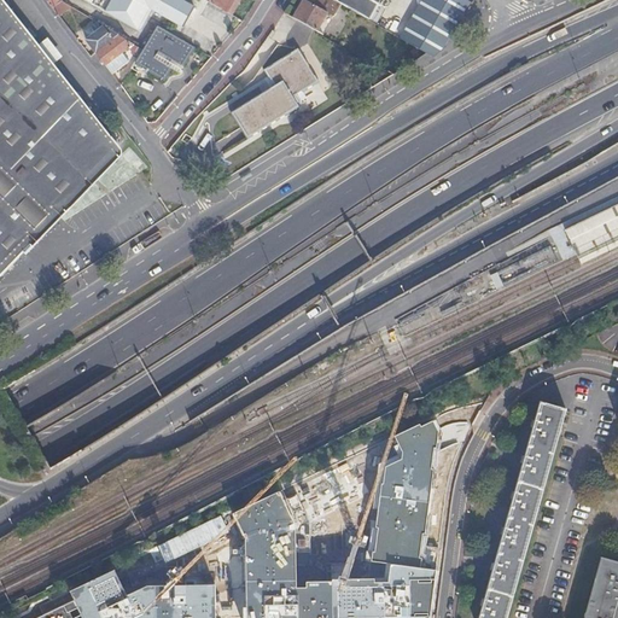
[(0,0),(0,278),(33,244),(35,245),(53,227),(118,158),(120,156),(121,155),(121,152),(0,0)]
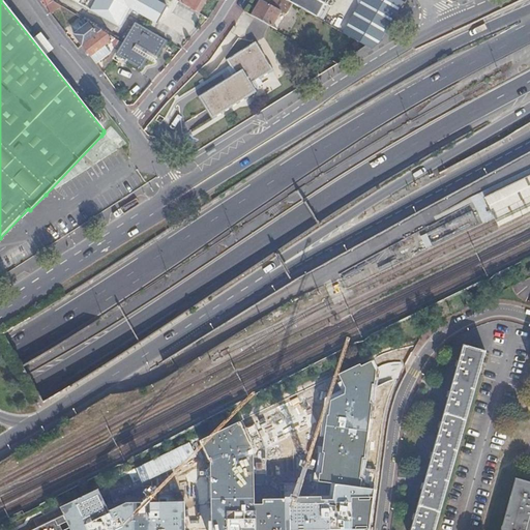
[(51,0),(47,0),(42,4),(51,15),(61,6),(51,0)]
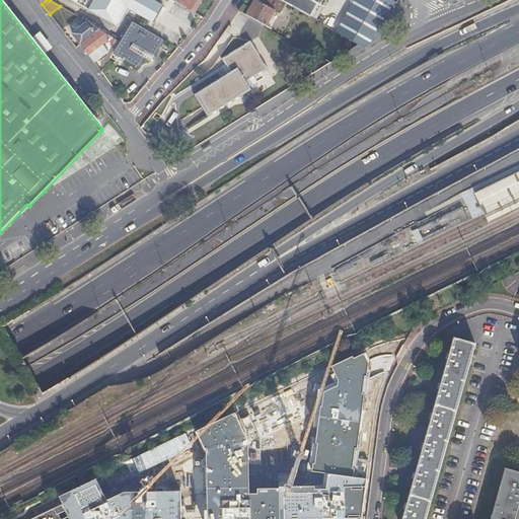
[(70,0),(118,25),(128,8),(153,23),(159,12),(147,6),(136,0),(70,0)]
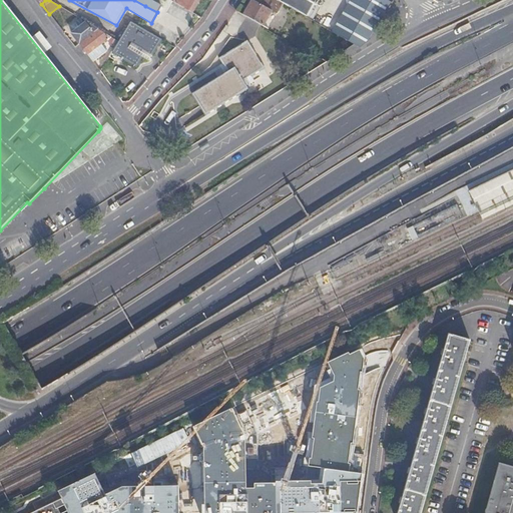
[(149,0),(134,0),(145,6),(157,12),(160,6),(149,0)]
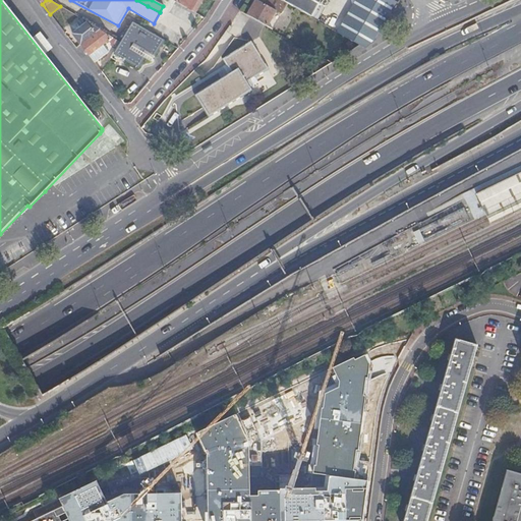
[(180,0),(178,3),(196,13),(204,0),(180,0)]
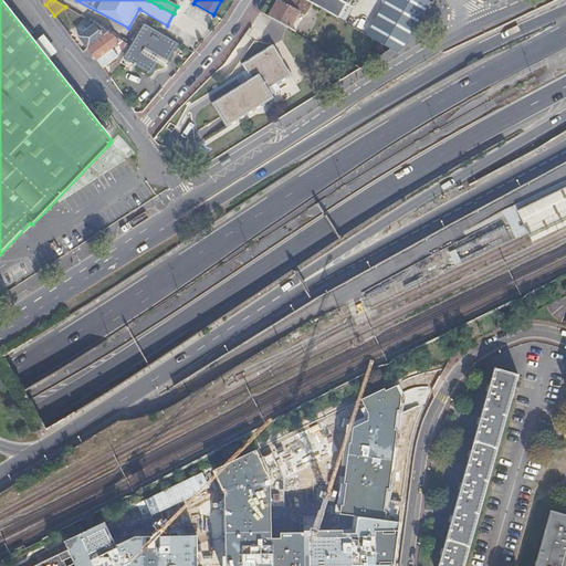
[(281,0),(278,0),(269,17),(290,29),(300,11),(283,1),(281,0)]
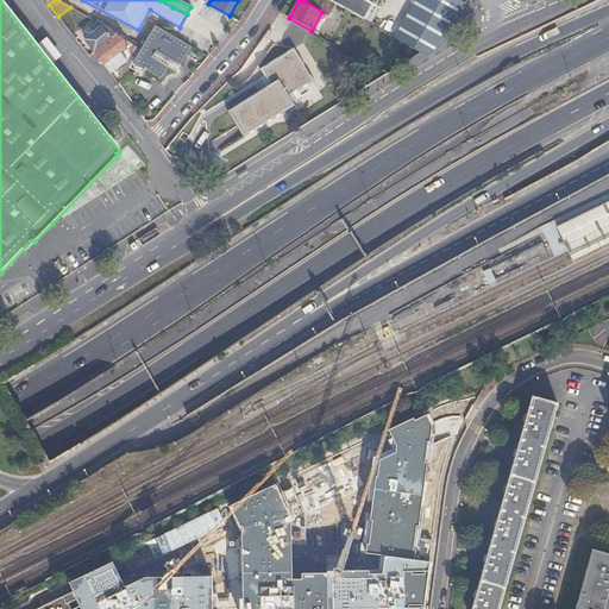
[(322,12),(330,1),(326,0),(305,0),(305,1),(322,12)]
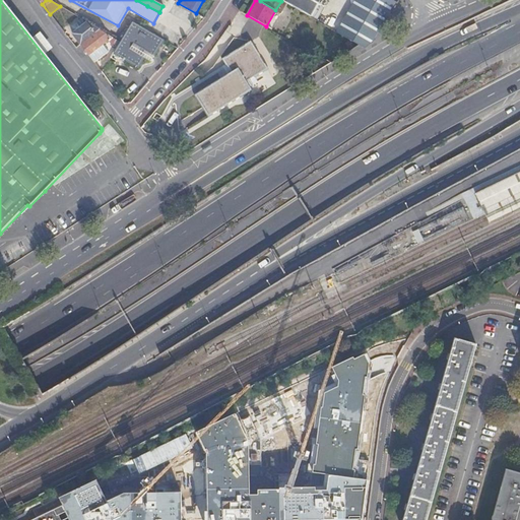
[(278,0),(281,1),(309,17),(316,3),(321,6),(322,6),(323,7),(323,6),(324,6),(325,6),(325,5),(326,4),(326,3),(326,2),(325,2),(325,1),(324,0),(323,0),(278,0)]
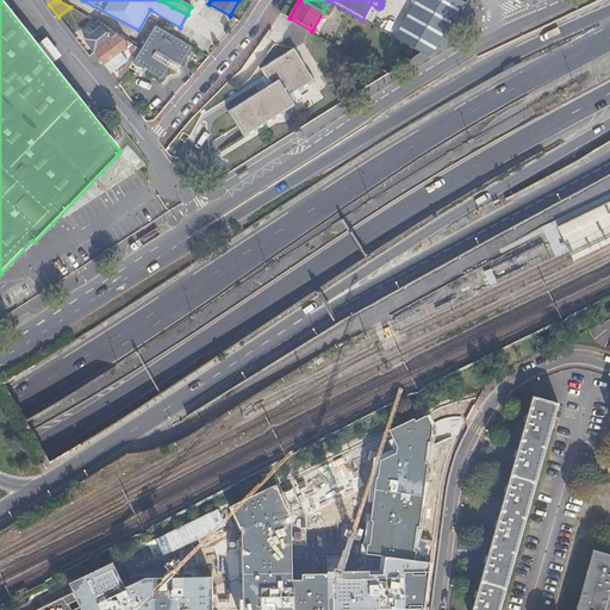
[(393,38),(419,54),(424,56),(430,53),(440,47),(444,37),(464,5),(455,0),(415,0),(410,11),(393,38)]
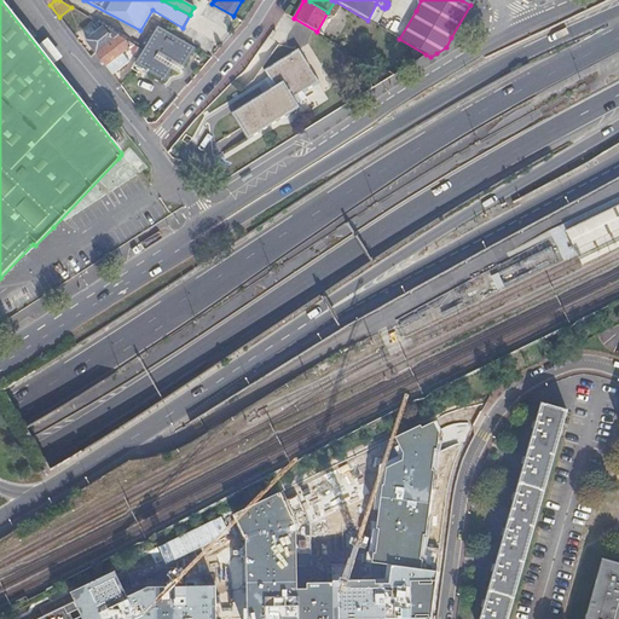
[(383,30),(399,39),(416,11),(399,1),(383,30)]
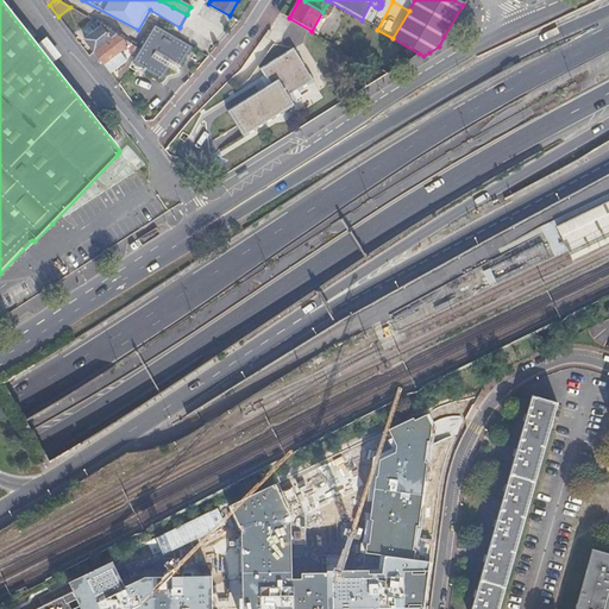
[(136,54),(131,63),(159,80),(168,69),(164,67),(169,60),(179,66),(190,48),(155,25),(139,48),(136,54)]
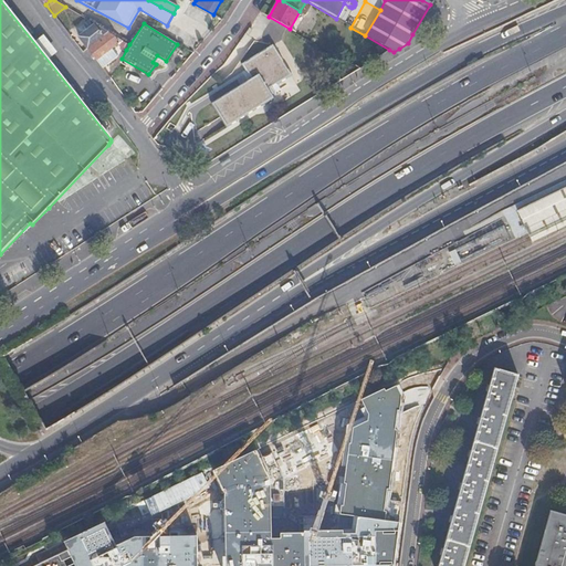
[(80,37),(87,48),(102,37),(95,27),(92,27),(80,37)]
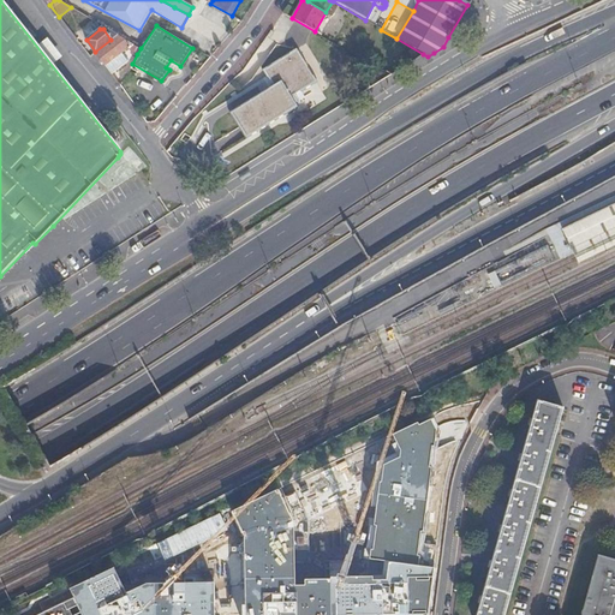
[(111,40),(95,52),(112,72),(129,60),(121,52),(129,46),(132,48),(130,51),(137,54),(141,48),(118,35),(111,40)]
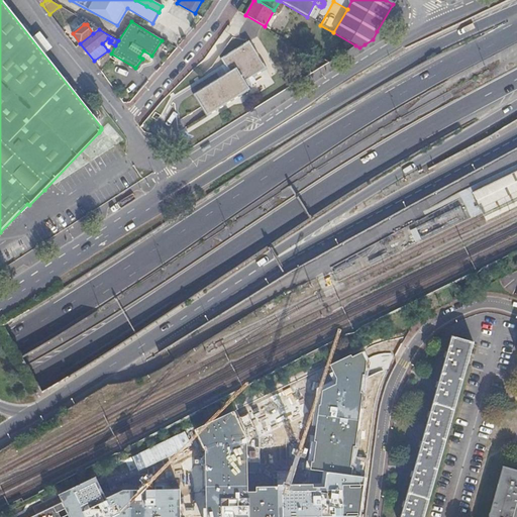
[(37,32),(31,36),(43,53),(49,47),(37,32)]
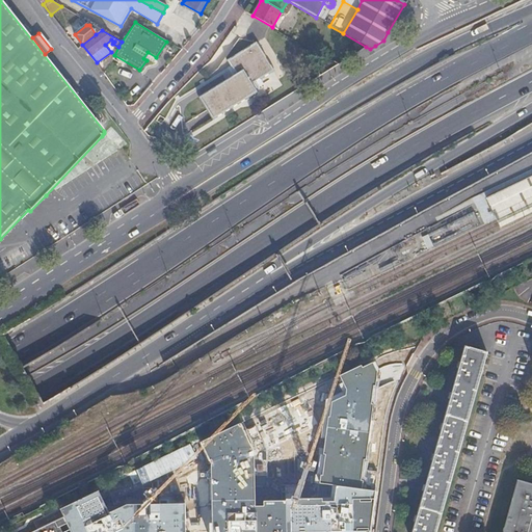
[(257,45),(256,45),(229,61),(232,67),(225,71),(229,76),(231,79),(198,99),(212,118),(256,92),(254,89),(259,86),(266,82),(263,77),(272,72),(257,46),(257,45)]
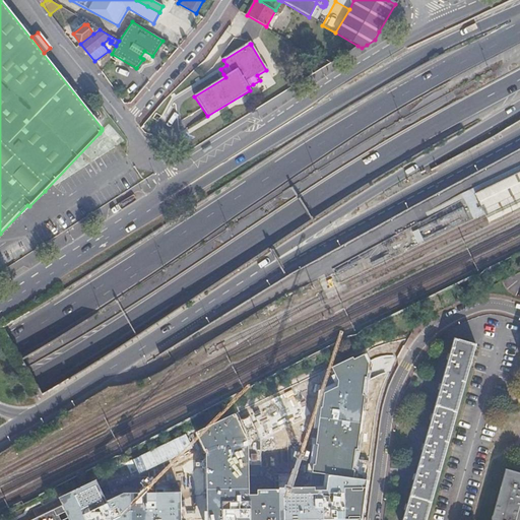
[(140,57),(143,59),(149,62),(152,56),(144,51),(140,57)]
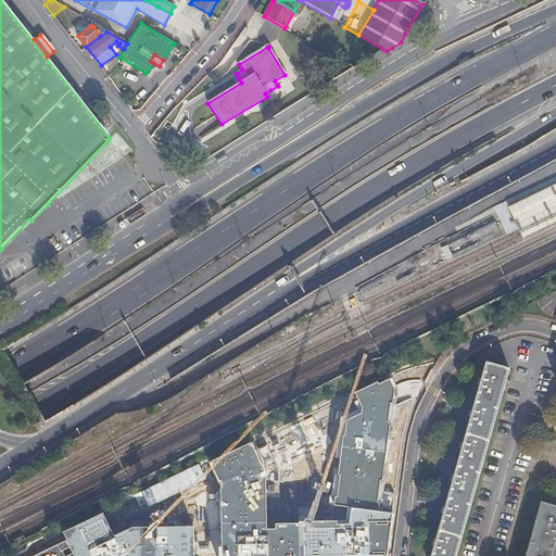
[(555,179),(507,206),(517,225),(555,202),(555,179)]
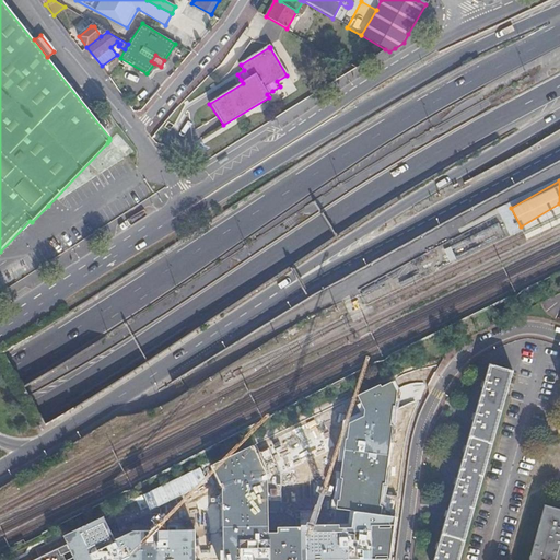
[(485,234),(469,238),(473,248),(488,244),(485,234)]
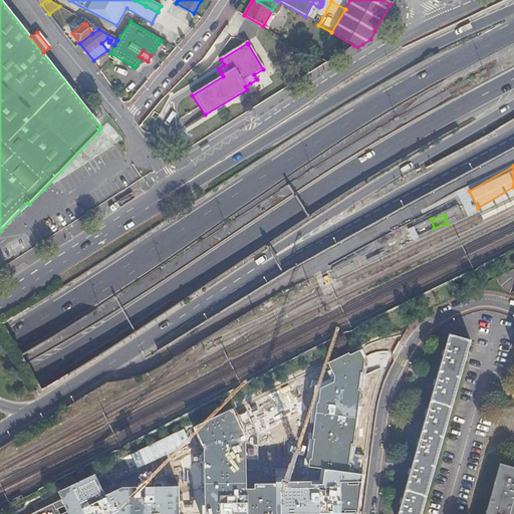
[(411,239),(417,237),(413,227),(408,229),(411,239)]
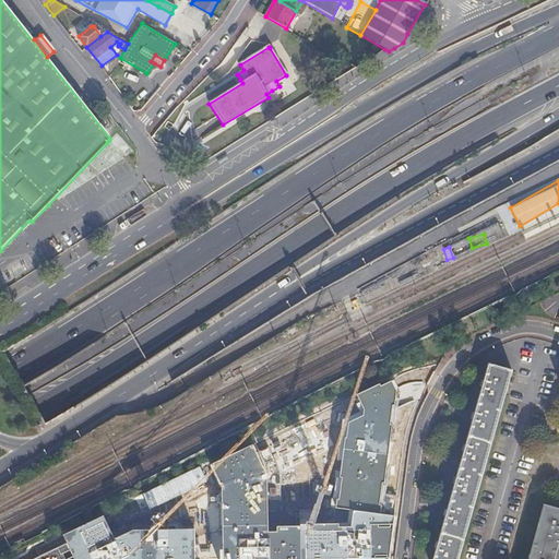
[(430,558),(455,558),(510,369),(487,361),(482,379),(480,385),(473,411),(471,417),(463,443),(462,450),(454,476),(452,482),(445,508),(443,514),(436,540),(433,547),(430,558)]
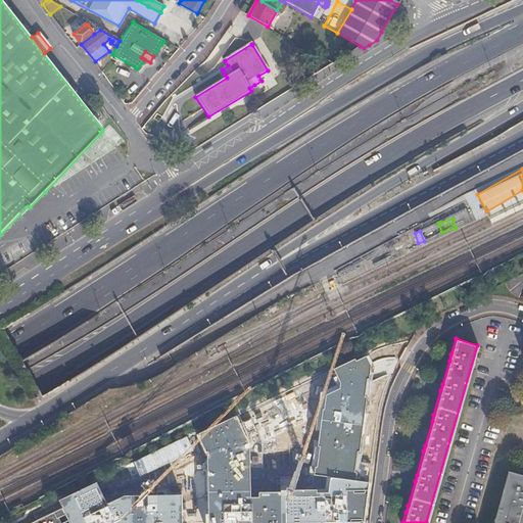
[(236,416),(196,434),(206,455),(207,522),(362,522),(364,522),(371,463),(355,461),(358,452),(360,452),(362,434),(360,434),(363,414),(365,414),(367,396),(365,396),(366,385),(378,379),(366,355),(355,361),(354,359),(319,375),(326,389),(323,409),(322,409),(317,446),(318,446),(317,456),(315,456),(312,478),(280,478),(281,489),(279,489),(279,490),(256,491),(256,495),(249,495),(249,467),(262,467),(262,440),(250,418),(239,423),(236,416)]
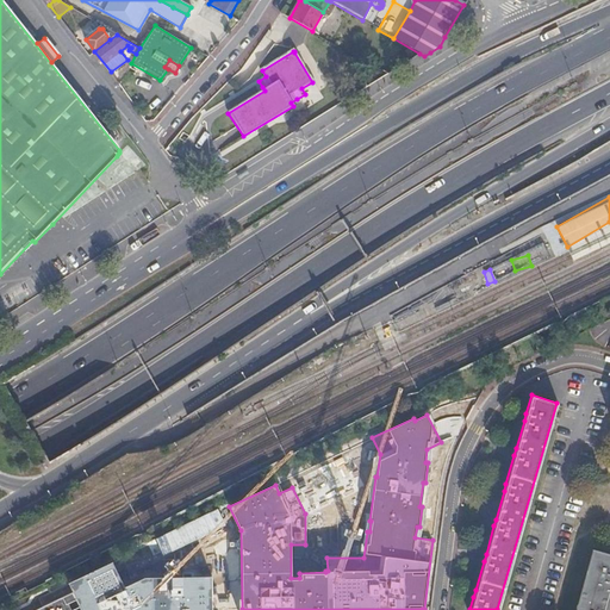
[(573,609),(601,609),(609,583),(609,580),(609,555),(591,549),(573,609)]
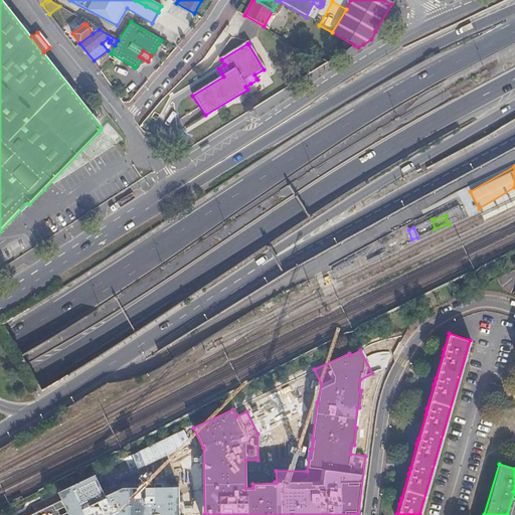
[(61,500),(30,514),(179,514),(178,486),(122,488),(106,495),(96,475),(57,493),(61,500)]
